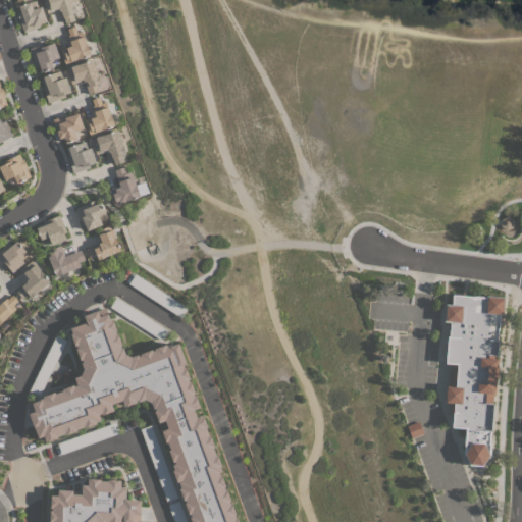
[(23,32),(17,12),(20,11),(18,5),(35,0),(38,7),(42,6),(47,21),(41,23),(42,25),(23,32)]
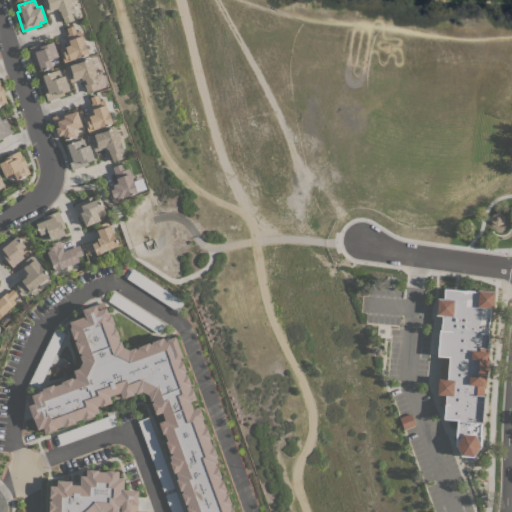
[(70,0),(72,4),(73,4),(75,12),(71,13),(74,20),(64,23),(62,16),(61,16),(59,10),(58,11),(58,9),(46,13),(41,0),(70,0)]
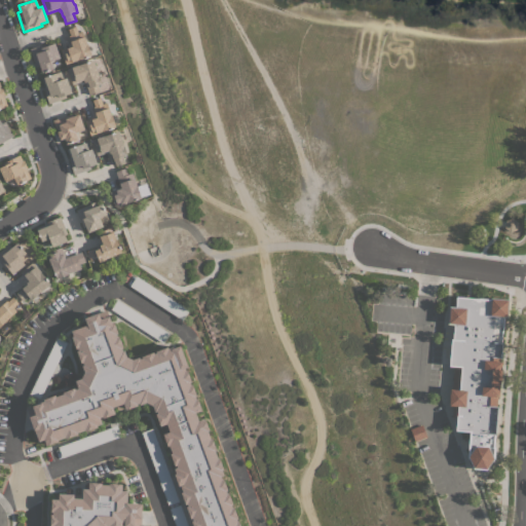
[(66,64),(61,49),(70,45),(67,36),(70,35),(68,29),(76,26),(78,32),(82,31),(90,54),(66,64)]
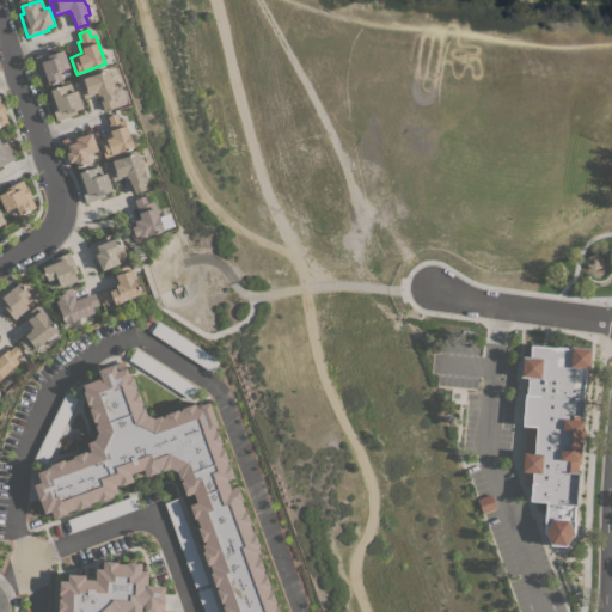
[(69,67),(60,71),(62,79),(49,84),(47,75),(41,78),(38,72),(40,72),(35,56),(56,49),(56,51),(63,49),(69,67)]
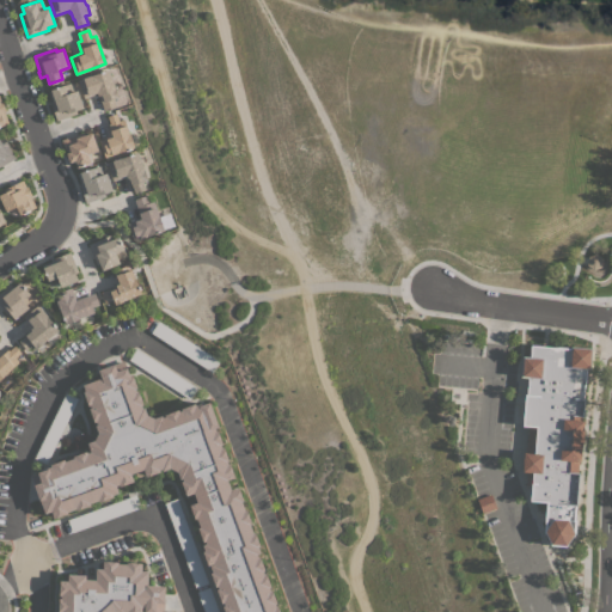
[(118,97),(114,98),(116,106),(104,110),(99,95),(98,96),(97,93),(84,98),(78,80),(109,69),(118,97)]
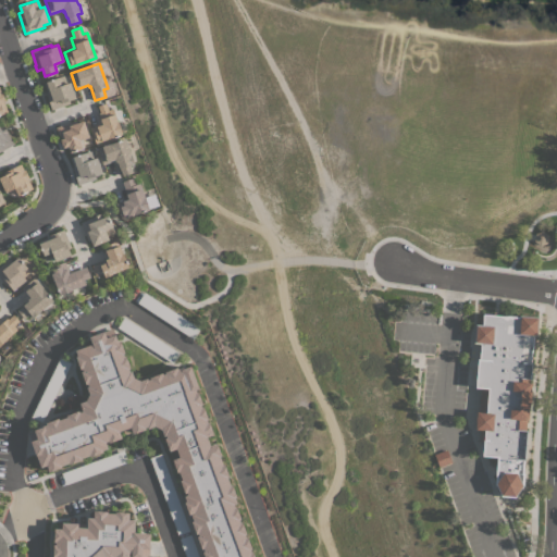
[(75,98),(70,100),(71,103),(51,110),(46,94),(48,93),(44,82),(64,75),(66,83),(71,82),(75,98)]
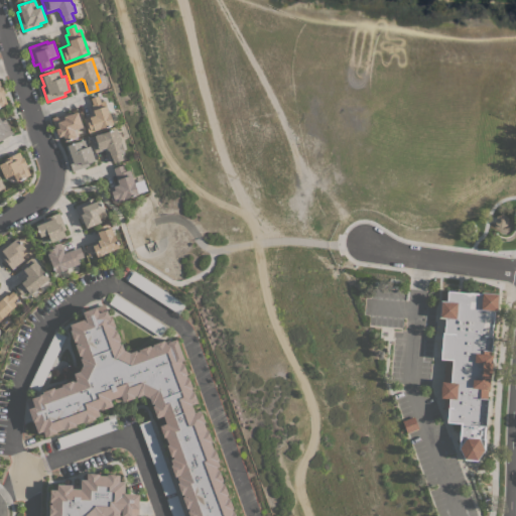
[(89,132),(84,118),(94,114),(93,110),(94,110),(92,105),(93,104),(91,98),(98,95),(101,101),(105,100),(113,124),(89,132)]
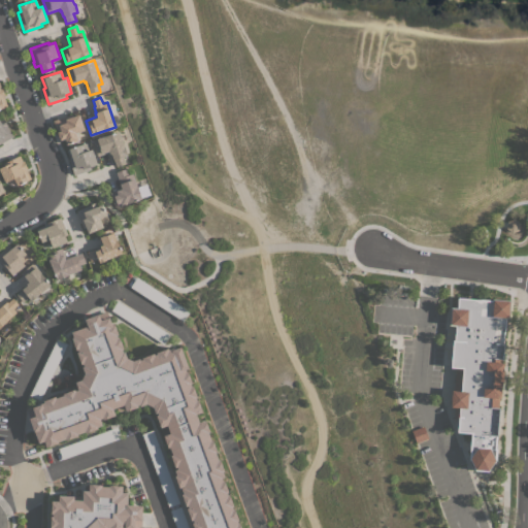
[(85,130),(75,133),(78,140),(66,144),(65,138),(60,140),(57,132),(58,131),(57,128),(56,128),(53,120),(72,113),(72,116),(79,113),(85,130)]
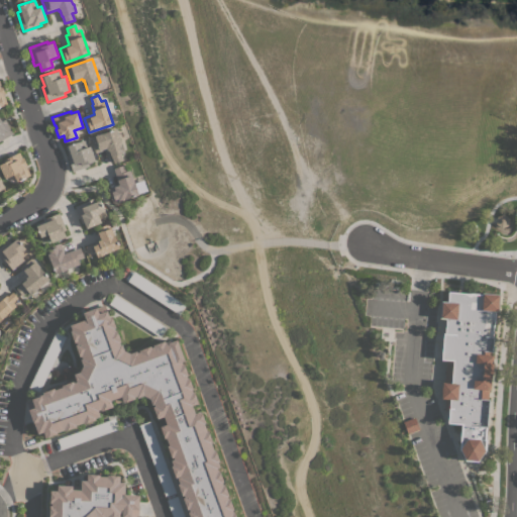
[(0,117),(3,116),(7,122),(6,122),(12,133),(0,139),(0,117)]
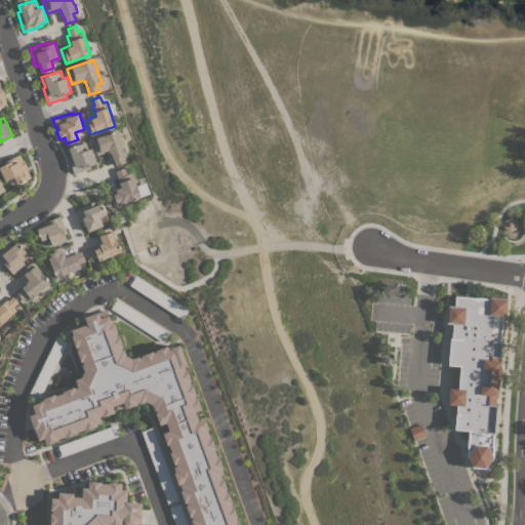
[(126,154),(122,155),(125,162),(115,165),(111,152),(109,153),(109,151),(97,155),(91,139),(118,130),(126,154)]
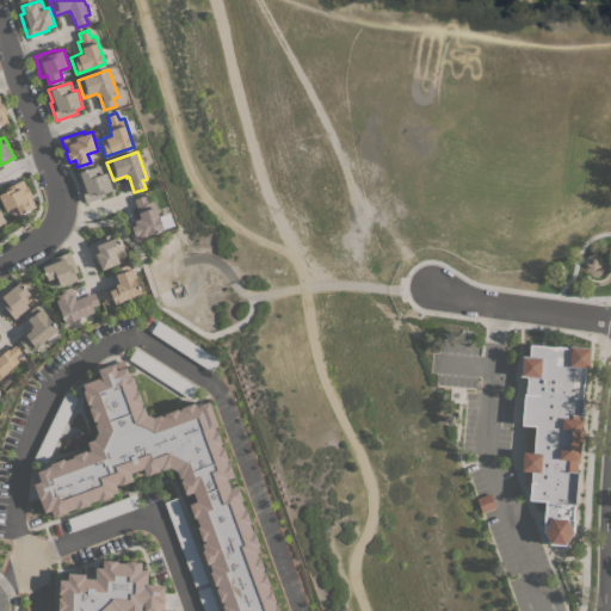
[(112,190),(105,192),(106,195),(86,203),(79,185),(81,185),(76,173),(99,165),(103,173),(106,172),(112,190)]
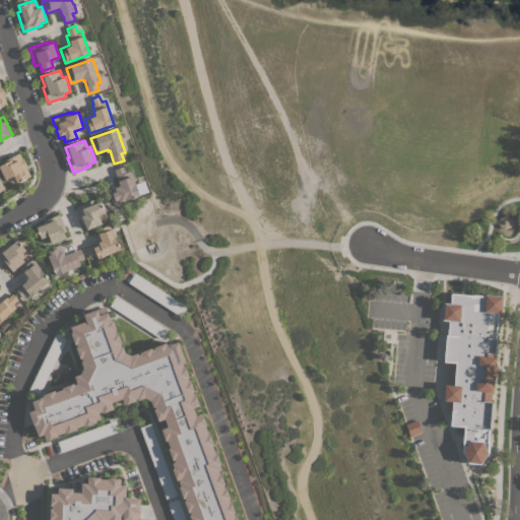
[(0,169),(0,165),(4,163),(3,160),(19,152),(21,158),(22,157),(26,166),(25,167),(30,176),(16,182),(13,175),(5,179),(0,169)]
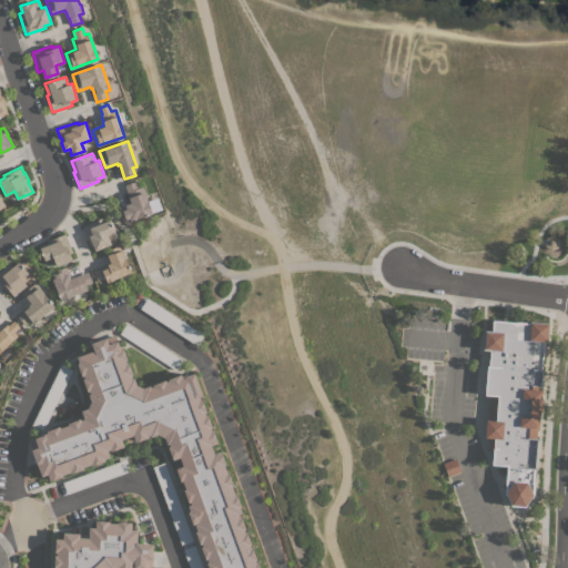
[(135,181),(138,188),(143,186),(146,200),(148,200),(152,214),(137,219),(123,223),(118,206),(130,202),(124,184),(135,181)]
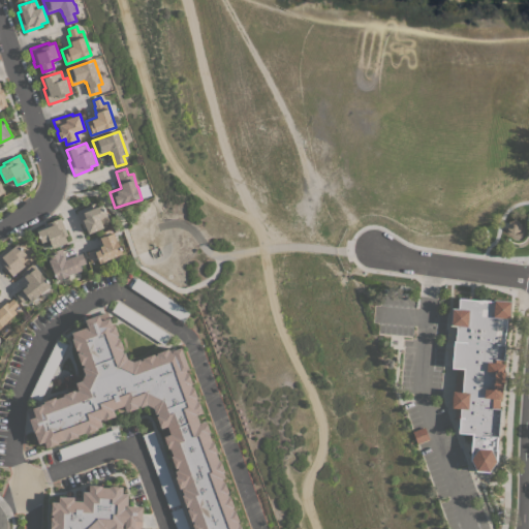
[(88,234),(86,227),(83,228),(75,211),(94,204),(96,207),(102,205),(109,221),(101,224),(103,227),(88,234)]
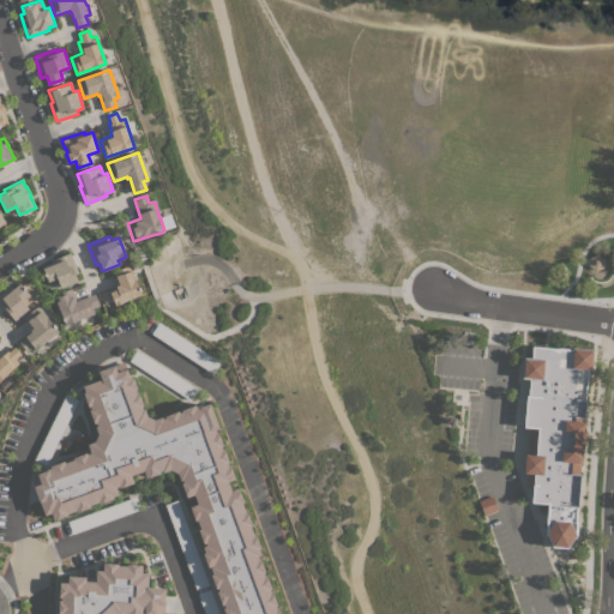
[(61,288),(58,278),(48,282),(42,265),(53,262),(53,260),(71,253),(78,272),(74,275),(78,282),(61,288)]
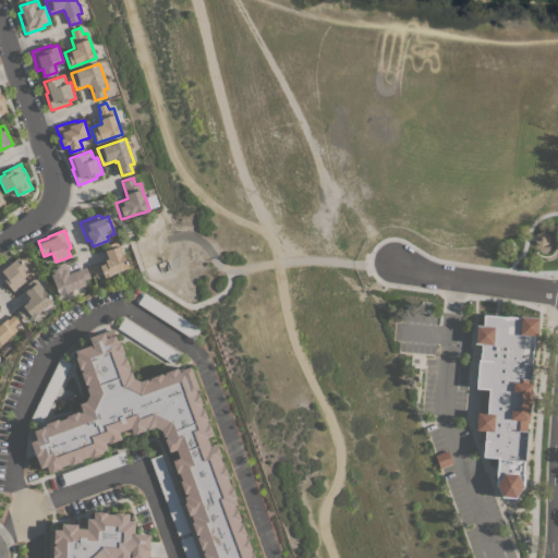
[(111,274),(112,275),(105,278),(102,273),(96,276),(92,266),(107,259),(102,246),(118,241),(129,267),(111,274)]
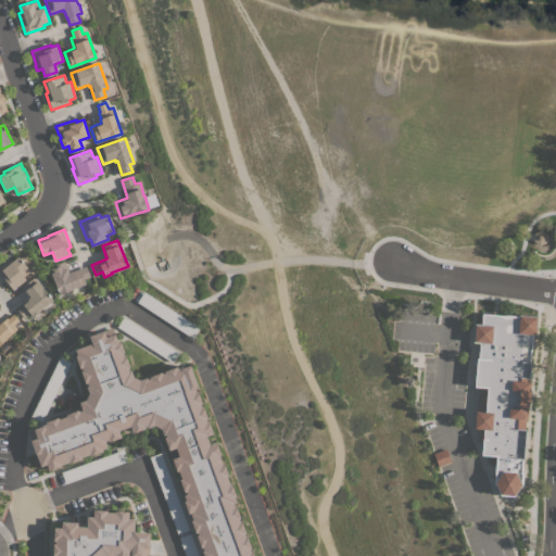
[(13,290),(9,285),(7,286),(0,278),(0,265),(10,257),(12,261),(19,256),(29,270),(23,276),(26,279),(13,290)]
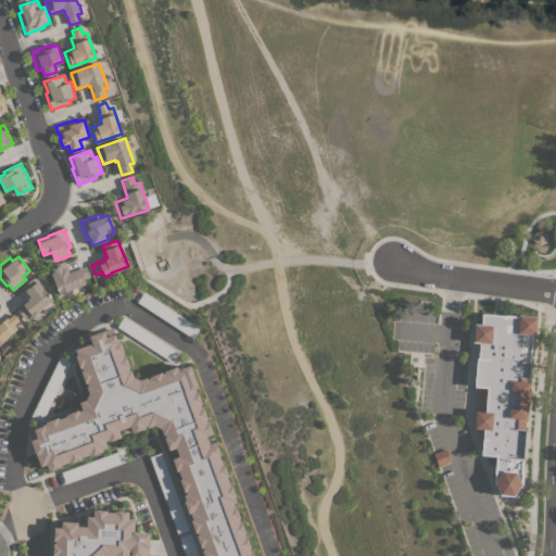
[(54,279),(53,279),(48,267),(64,261),(68,273),(86,266),(90,277),(84,279),(85,283),(72,289),(60,294),(54,279)]
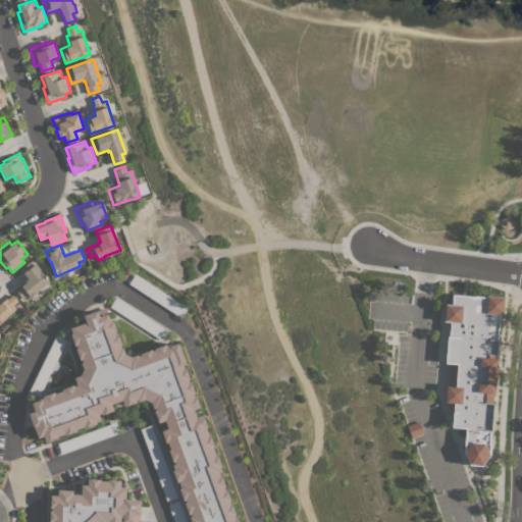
[(37,292),(37,293),(31,297),(28,294),(22,298),(16,291),(27,282),(25,280),(27,279),(19,270),(33,260),(35,264),(36,263),(50,281),(49,282),(52,286),(43,294),(40,290),(37,292)]
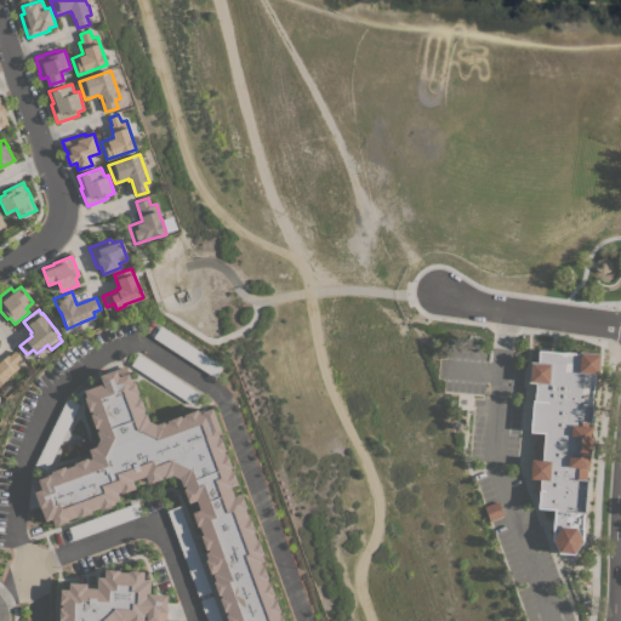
[(222,366),(215,377),(153,337),(160,325),(222,366)]
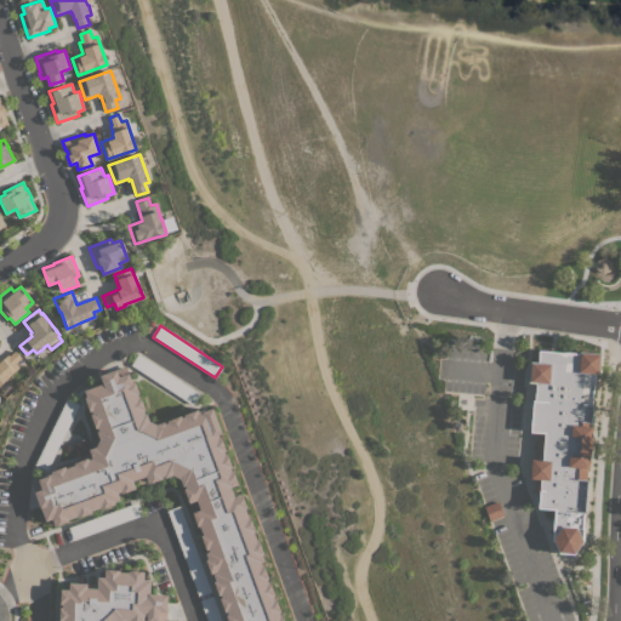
[(7,377),(7,379),(0,385),(0,360),(7,354),(9,355),(15,351),(21,358),(16,363),(18,366),(13,371),(7,377)]
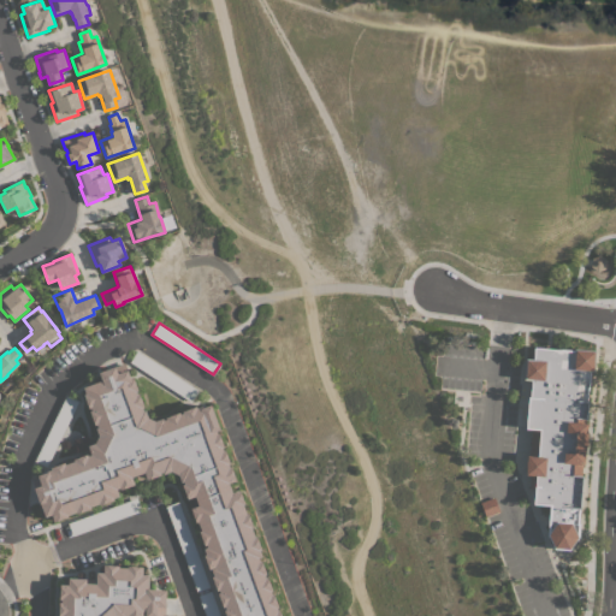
[(574,350),(574,349),(594,351),(593,371),(590,371),(588,386),(587,386),(586,402),(587,402),(586,419),(584,419),(584,422),(587,424),(586,431),(587,431),(586,450),(585,450),(584,465),(581,465),(580,475),(582,475),(580,508),(579,508),(578,523),(579,523),(578,537),(569,549),(554,548),(548,533),(550,505),(533,504),(534,489),(529,487),(531,475),(525,474),(527,455),(528,455),(531,428),(526,428),(528,397),(529,397),(532,379),(525,379),(526,359),(533,359),(534,348),(574,350)]
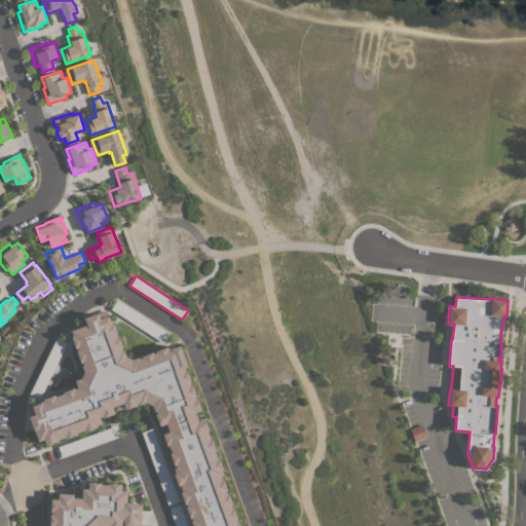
[(170,333),(162,343),(110,309),(117,299),(170,333)]
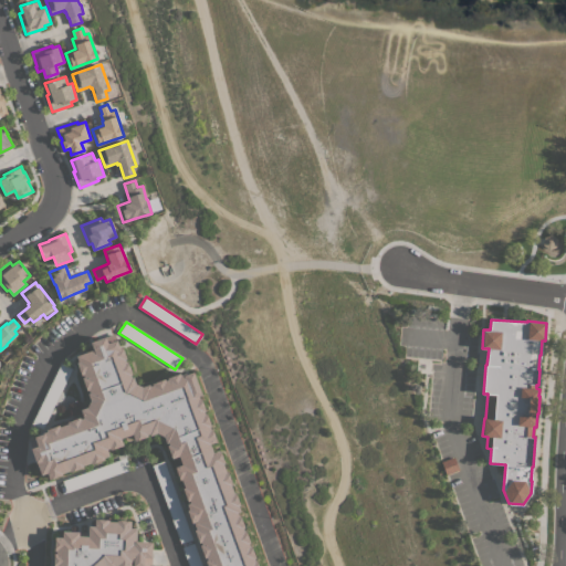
[(32,450),(28,439),(46,431),(46,429),(59,425),(60,427),(67,423),(67,422),(80,417),(81,419),(83,418),(81,410),(87,407),(91,400),(87,394),(90,392),(88,390),(87,390),(82,377),(84,377),(83,375),(82,375),(77,363),(79,362),(76,355),(94,349),(91,342),(105,336),(107,343),(116,339),(119,347),(122,346),(126,359),(125,359),(126,362),(128,360),(133,374),(130,375),(132,377),(133,376),(136,384),(143,387),(149,384),(150,386),(153,385),(152,383),(165,378),(166,380),(167,379),(167,377),(180,373),(180,375),(186,373),(186,374),(194,371),(201,395),(198,396),(198,398),(201,397),(206,410),(203,411),(205,413),(207,412),(211,426),(209,426),(210,429),(212,428),(217,441),(210,443),(213,452),(220,450),(224,463),(223,463),(226,472),(228,471),(232,484),(231,484),(233,493),(236,492),(240,505),(239,505),(240,511),(237,512),(238,515),(240,514),(244,527),(243,528),(243,531),(245,530),(250,543),(248,543),(249,545),(251,545),(255,558),(254,558),(255,561),(257,561),(258,565),(207,565),(206,561),(207,559),(207,557),(205,557),(200,545),(201,544),(201,542),(199,543),(195,530),(196,528),(194,523),(197,522),(197,521),(192,523),(187,510),(189,510),(187,504),(190,503),(189,501),(188,501),(182,489),(185,488),(181,479),(180,480),(175,468),(182,464),(179,456),(173,458),(167,446),(169,444),(168,442),(166,442),(164,436),(157,432),(150,436),(149,433),(147,435),(148,436),(135,440),(134,438),(126,441),(124,437),(121,438),(123,446),(111,450),(109,448),(107,449),(109,456),(104,458),(104,459),(91,464),(91,462),(83,465),(83,467),(71,472),(70,470),(62,473),(62,474),(49,480),(46,473),(41,474),(32,450)]
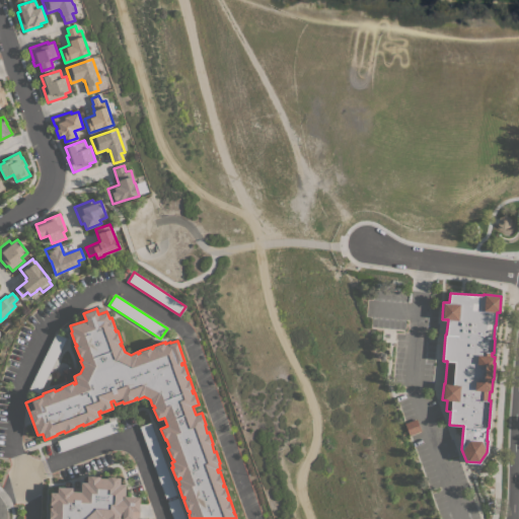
[(56,332),(66,338),(39,393),(28,388),(56,332)]
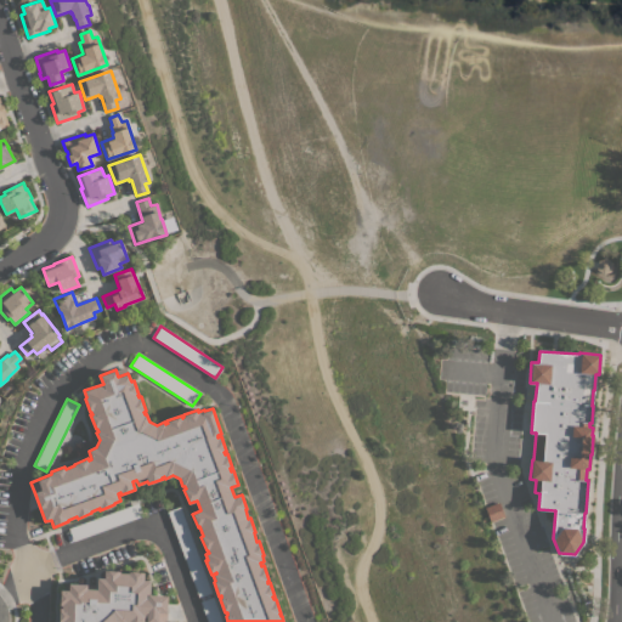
[(498,502),(504,516),(490,521),(485,507),(498,502)]
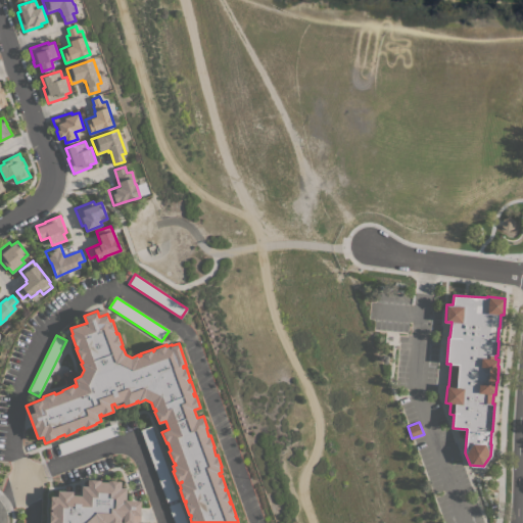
[(115,423),(120,433),(61,455),(57,444),(115,423)]
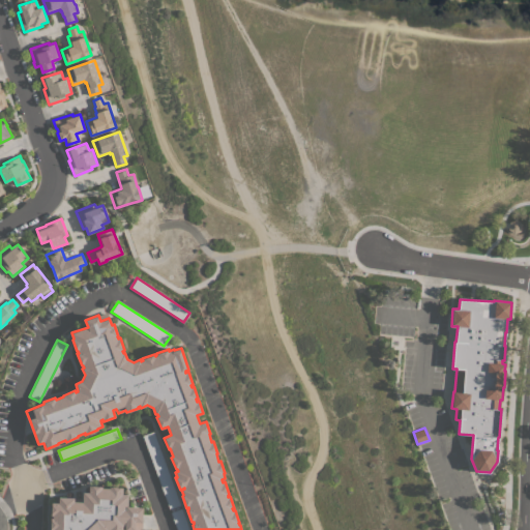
[(180,505),(169,509),(142,435),(153,432),(180,505)]
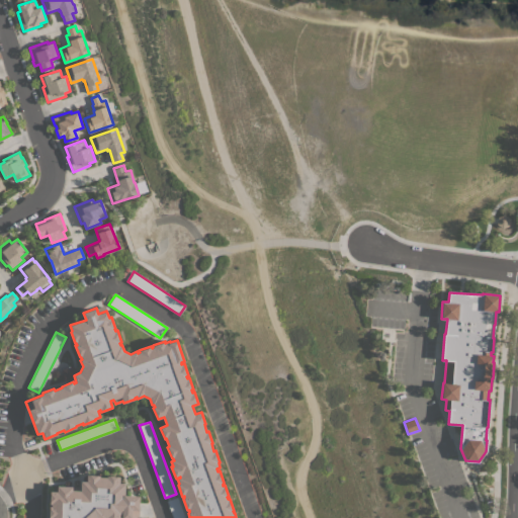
[(100,476),(100,478),(107,478),(107,476),(119,477),(119,484),(125,484),(124,495),(139,496),(138,517),(121,517),(121,514),(119,514),(119,517),(49,517),(50,506),(52,506),(52,504),(50,504),(51,492),(57,492),(58,486),(72,487),(72,491),(81,491),(81,482),(86,482),(87,475),(100,476)]
